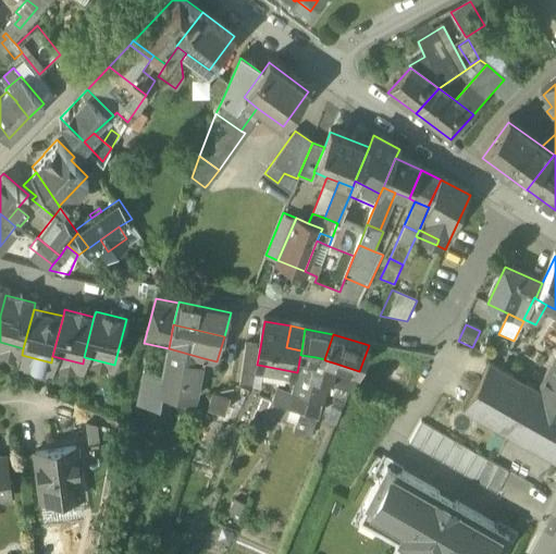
[(241,383),(254,386),(258,365),(257,365),(260,347),(246,345),(245,355),(241,383)]
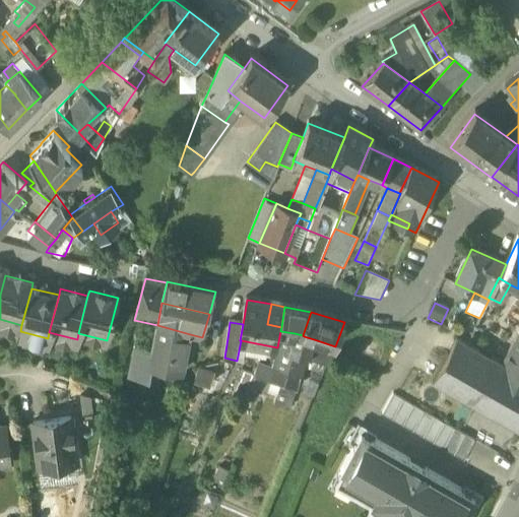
[(157,325),(151,352),(135,348),(129,377),(133,378),(133,377),(147,380),(149,368),(181,374),(190,334),(157,325)]
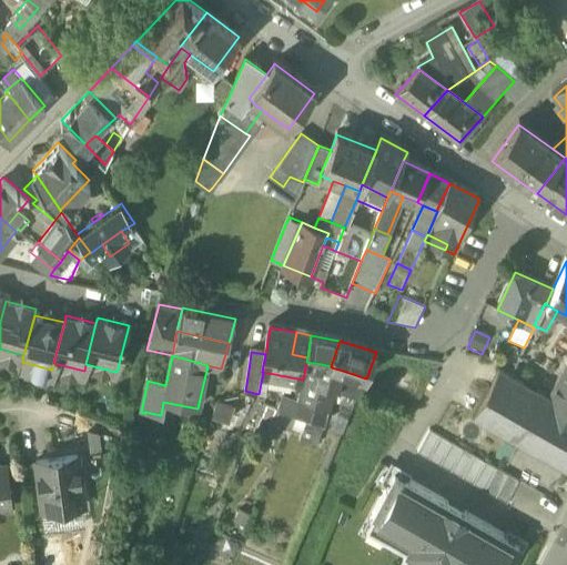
[(315,384),(319,373),(322,364),(306,362),(303,380),(299,403),(302,404),(315,410),(322,387),(315,384)]
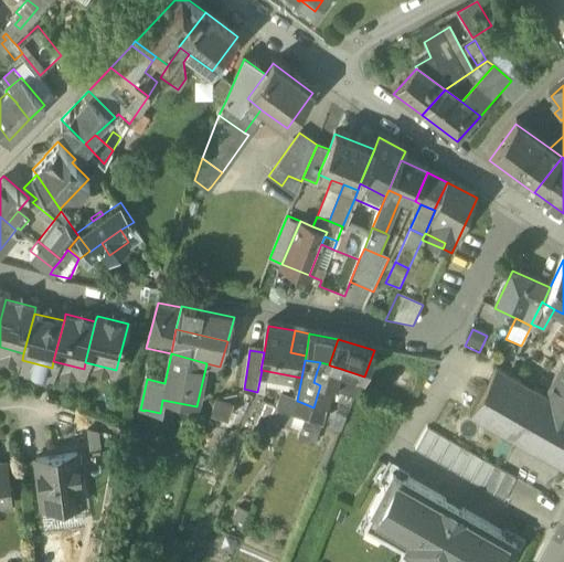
[(317,371),(328,374),(330,366),(329,364),(320,362),(317,371)]
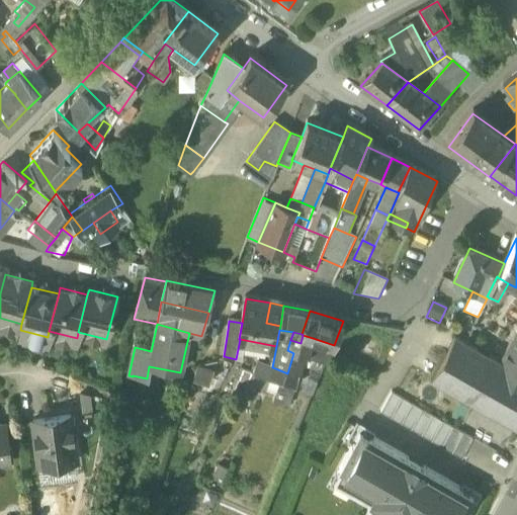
[(516,333),(501,362),(516,370),(516,333)]
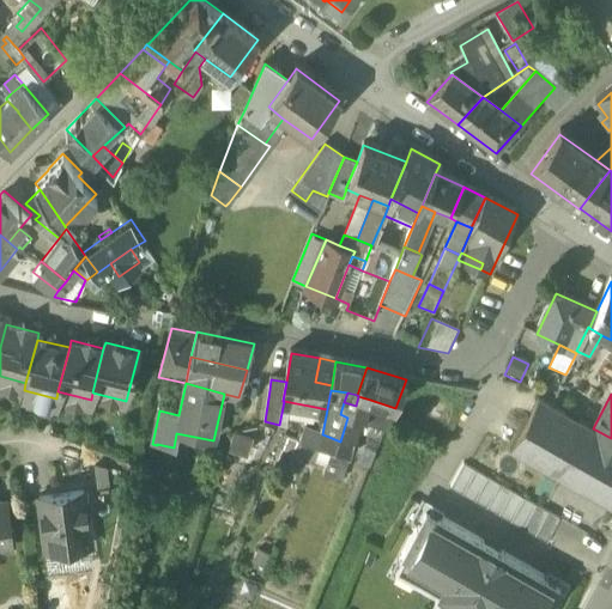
[(345,443),(355,446),(363,422),(370,400),(358,396),(356,406),(344,402),(340,414),(347,418),(340,442),(345,443)]
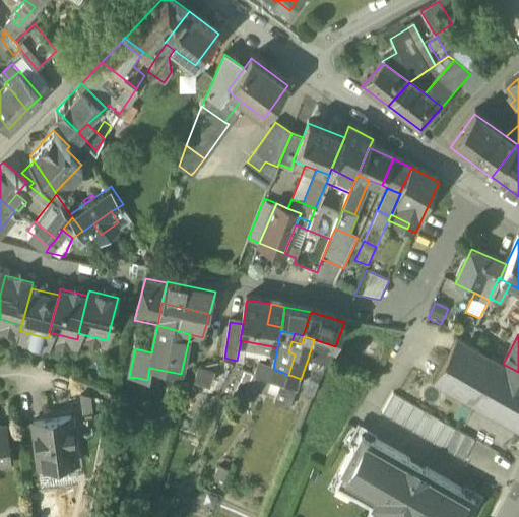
[(457,338),(433,381),(518,428),(518,372),(503,364),(457,338)]
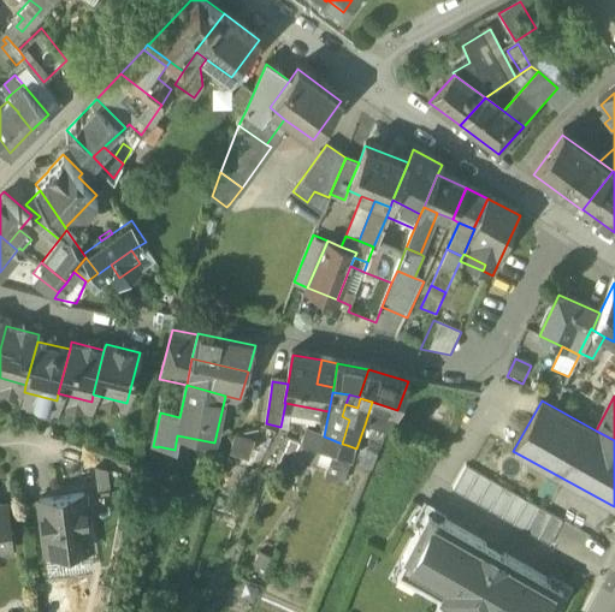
[(397,410),(372,402),(365,425),(388,433),(397,410)]
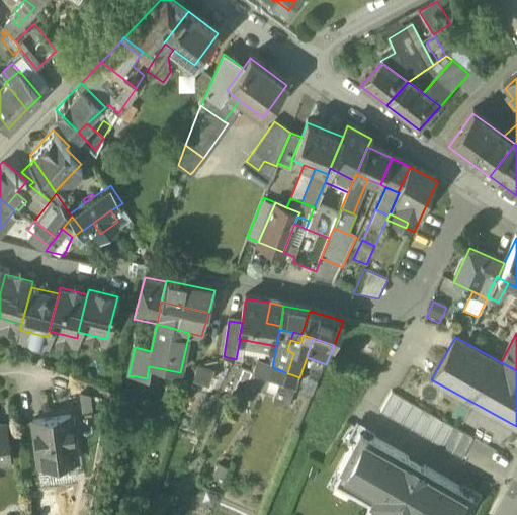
[(254,372),(271,379),(275,368),(272,367),(256,361),(254,372)]
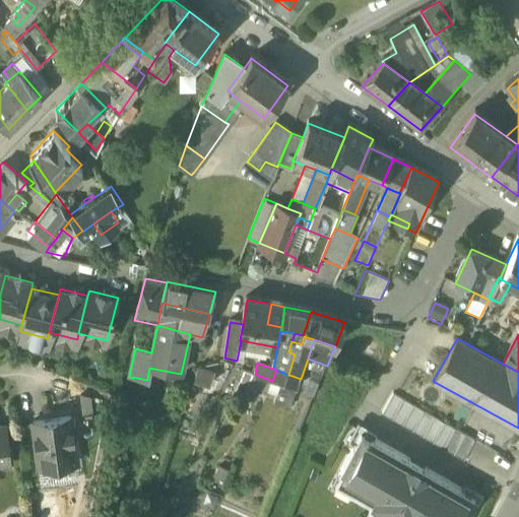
[(211,365),(198,368),(194,382),(190,395),(205,399),(216,374),(211,365)]
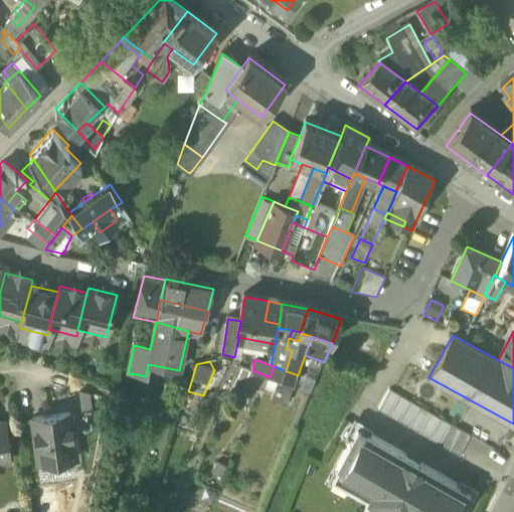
[(286,371),(274,366),(270,377),(271,377),(280,380),(287,383),(290,372),(286,371)]
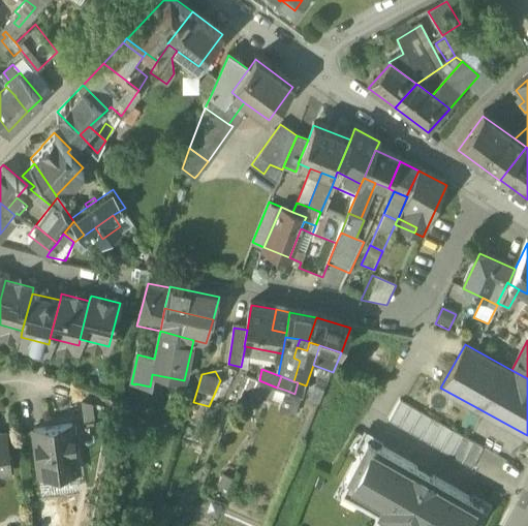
[(255,393),(274,399),(278,388),(277,388),(259,380),(255,393)]
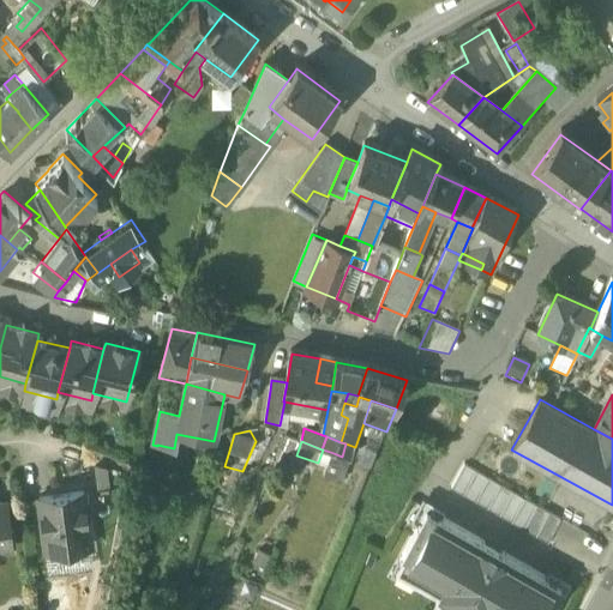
[(342,457),(334,453),(329,467),(325,479),(342,485),(355,447),(346,444),(342,457)]
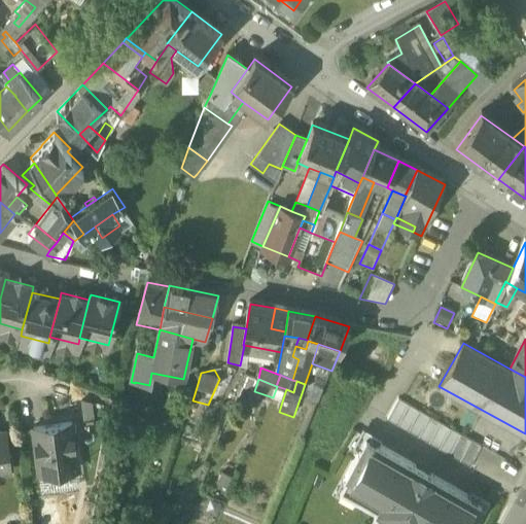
[(273,397),(282,402),(286,389),(277,386),(273,397)]
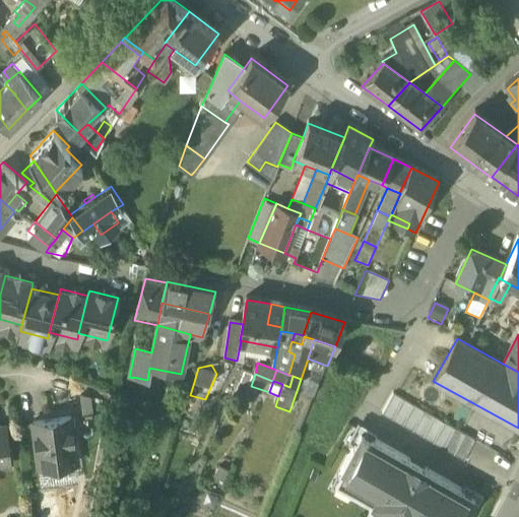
[(404,402),(393,396),(382,416),(393,423),(404,402)]
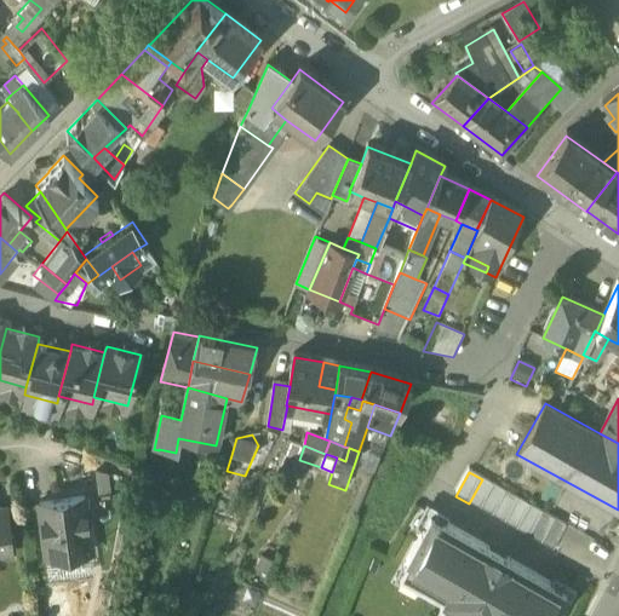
[(494,487),(482,479),(469,504),(481,510),(494,487)]
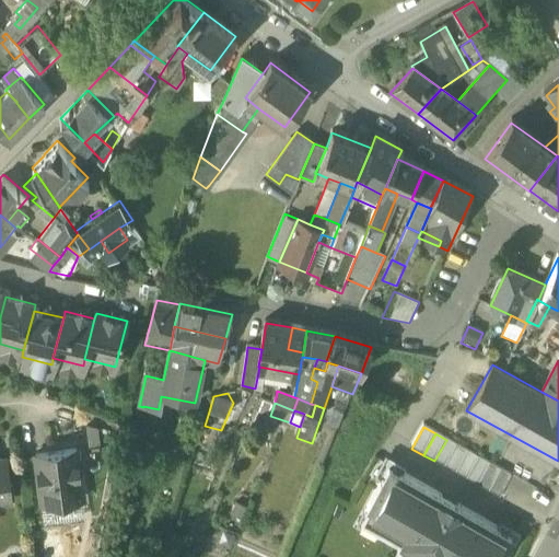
[(457,445),(446,440),(434,461),(445,467),(457,445)]
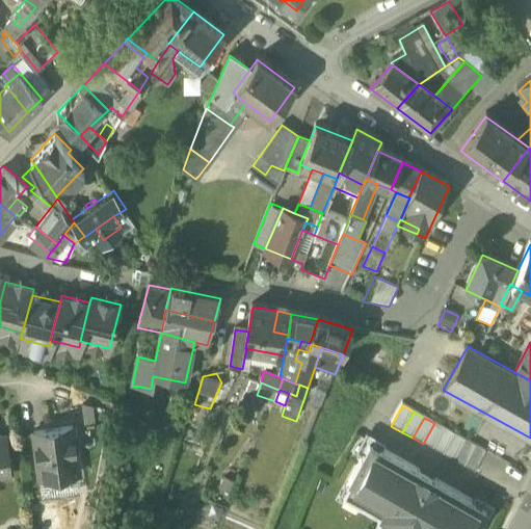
[(445,429),(434,423),(423,444),(433,450),(445,429)]
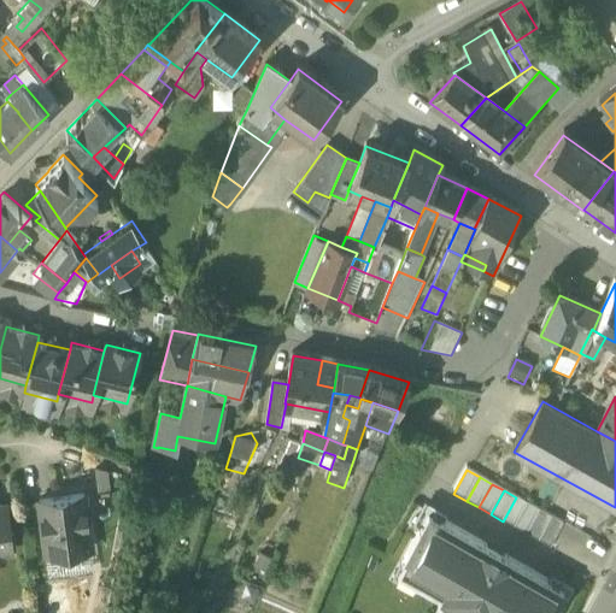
[(40,504),(47,556),(92,550),(86,497),(40,504)]
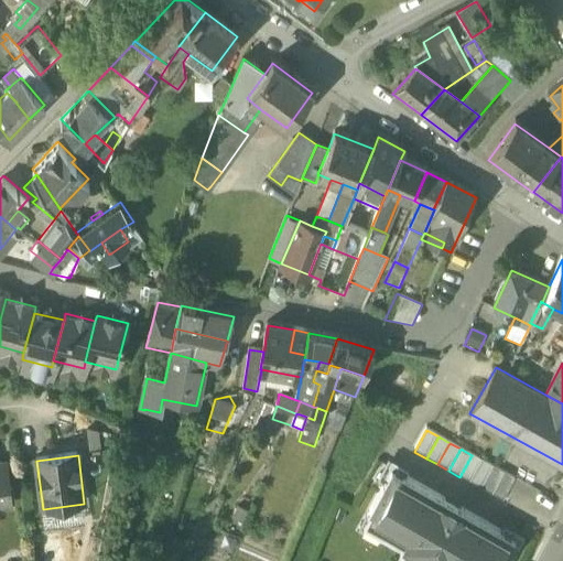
[(483,462),(472,455),(459,477),(471,483),(483,462)]
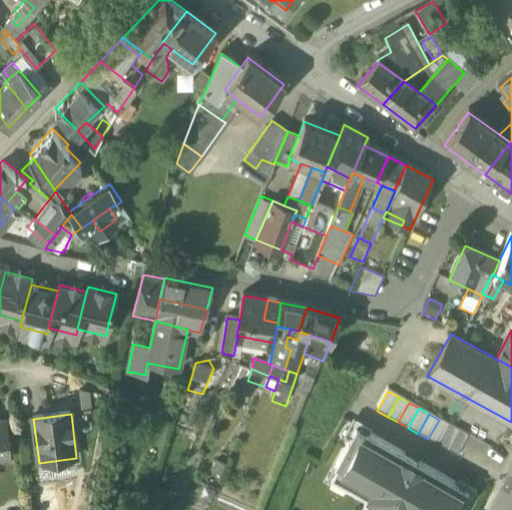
[(450,425),(439,420),(428,439),(439,445),(450,425)]
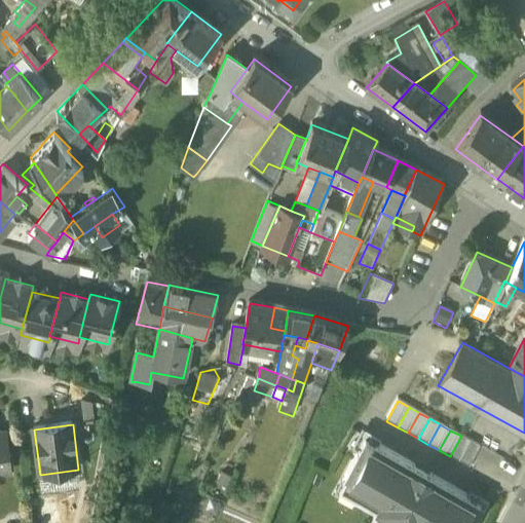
[(0,472),(10,471),(10,470),(14,469),(12,454),(8,454),(5,432),(0,432),(0,472)]
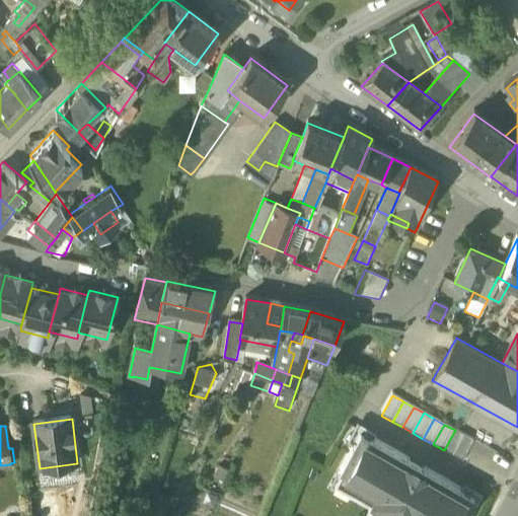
[(465,436),(455,430),(444,450),(454,455),(465,436)]
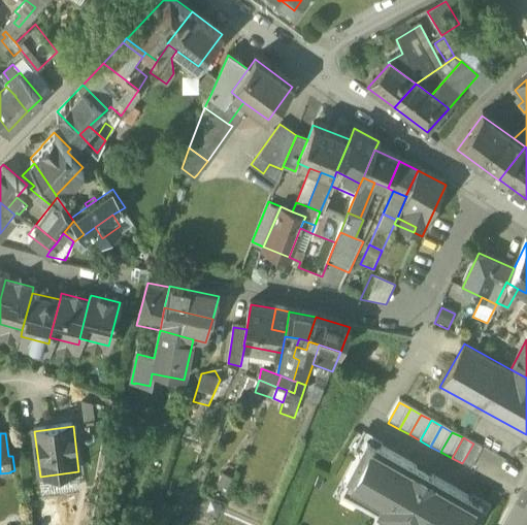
[(362,495),(359,500),(377,511),(374,517),(390,524),(471,524),(482,505),(366,441),(342,485),(362,495)]
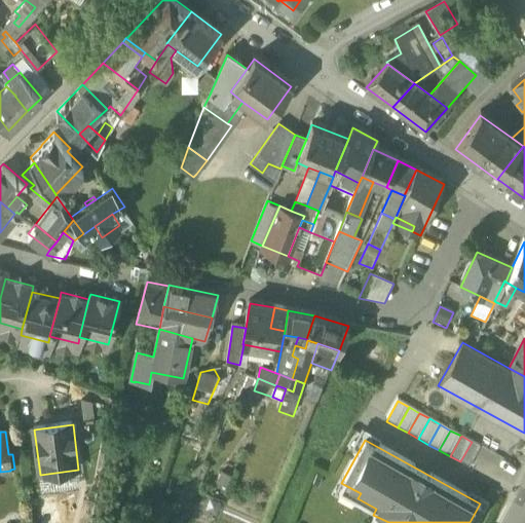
[(482,448),(472,442),(460,461),(471,468),(482,448)]
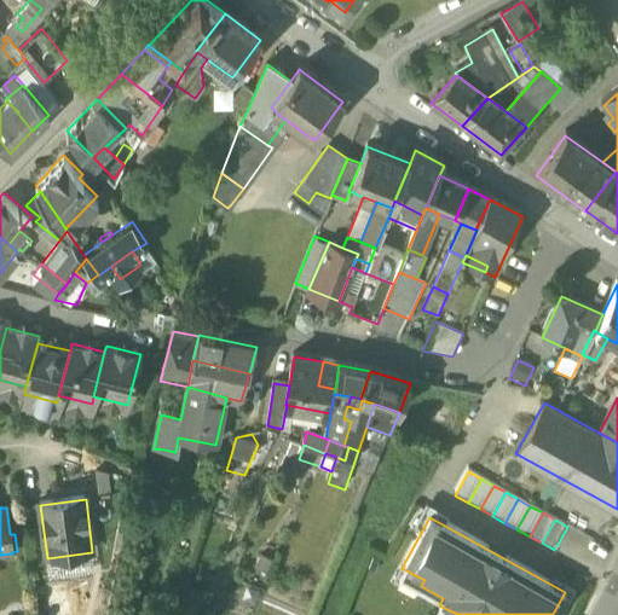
[(94,573),(92,552),(47,558),(50,578),(94,573)]
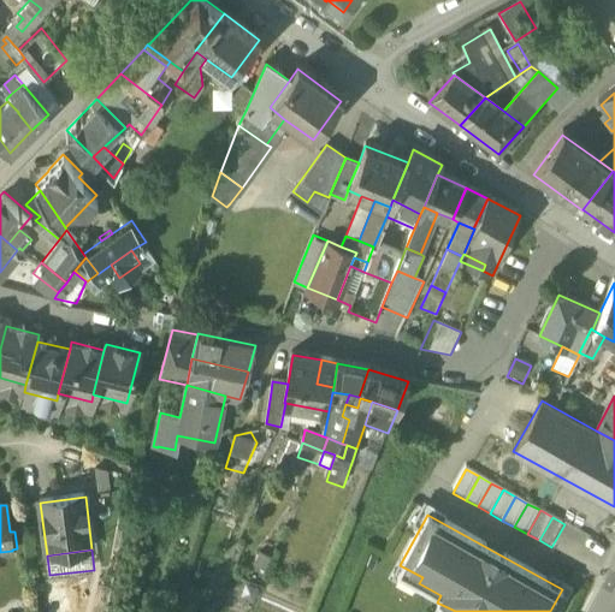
[(423,577),(400,565),(396,571),(419,583),(423,577)]
